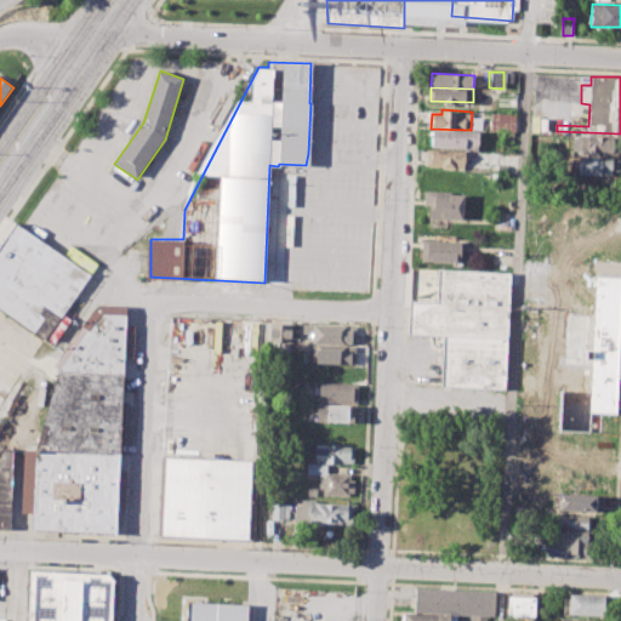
[(490,112),(518,113),(517,132),(489,130),(490,112)]
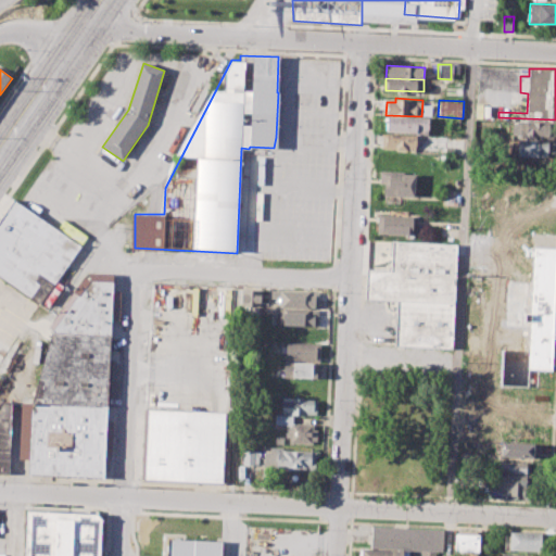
[(386,115),(384,131),(428,134),(429,117),(421,116),(386,115)]
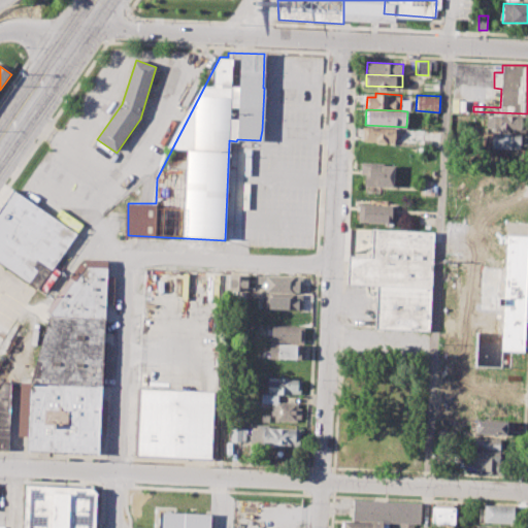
[(493,116),(527,117),(527,133),(492,131),(493,116)]
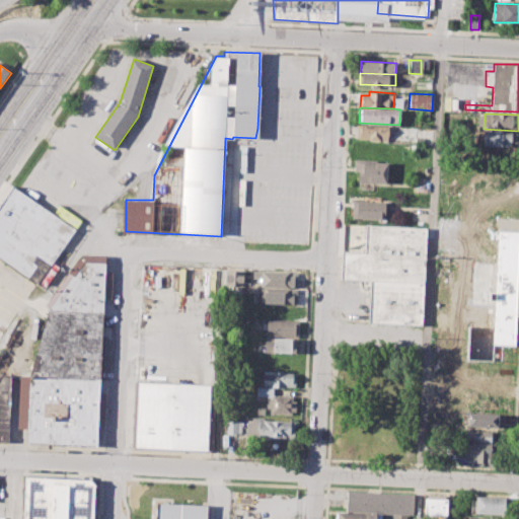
[(356,125),(356,139),(387,140),(387,126),(356,125)]
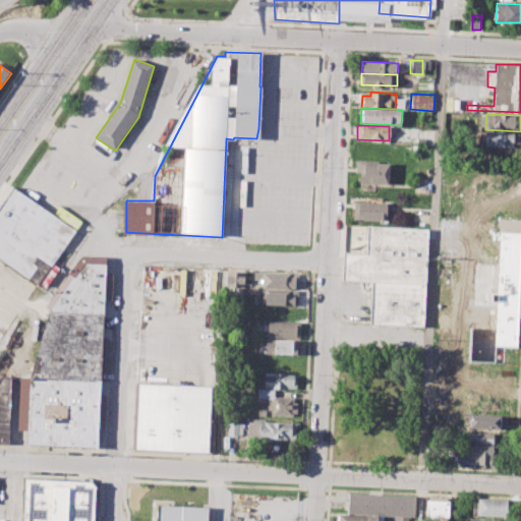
[(486,132),(520,133),(520,143),(513,142),(513,148),(485,147),(486,132)]
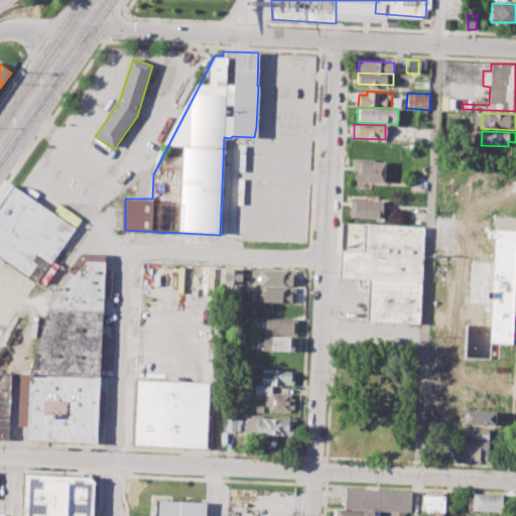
[(353,158),(384,160),(383,182),(356,181),(357,169),(352,169),(353,158)]
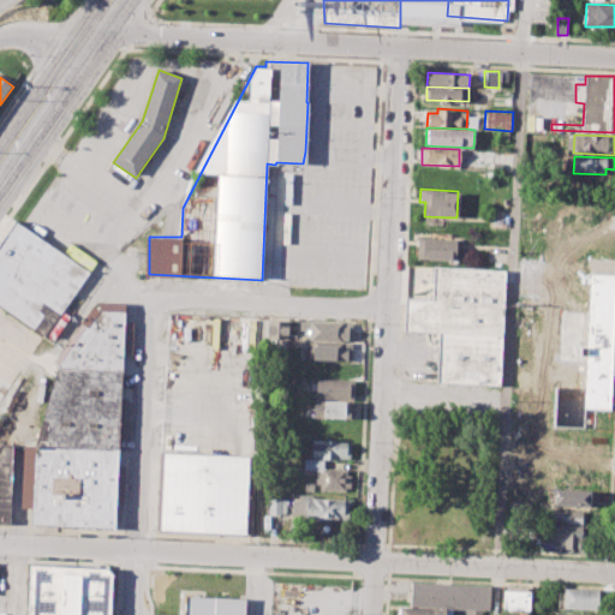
[(0,244),(0,309),(45,341),(91,274),(16,222),(0,244)]
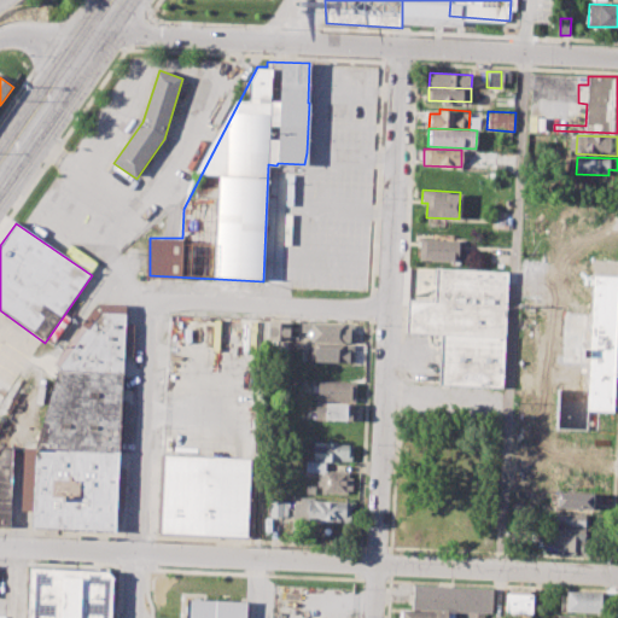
[(420,238),(460,240),(459,262),(419,261),(420,238)]
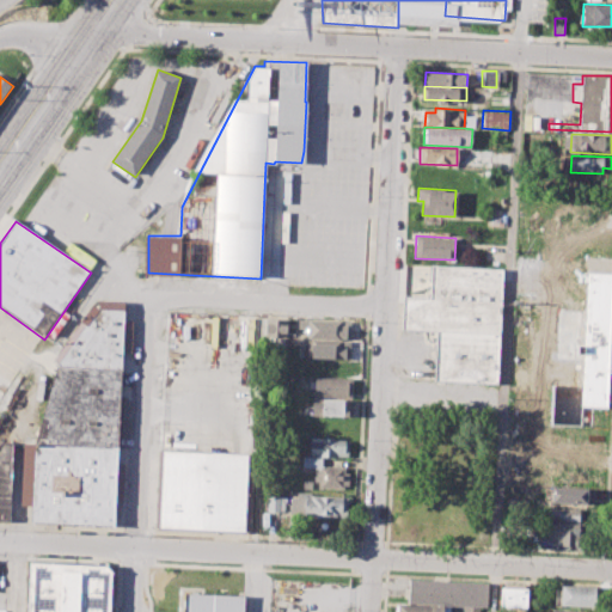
[(435,383),(497,385),(503,270),(432,267),(430,299),(403,298),(402,331),(438,332),(435,383)]
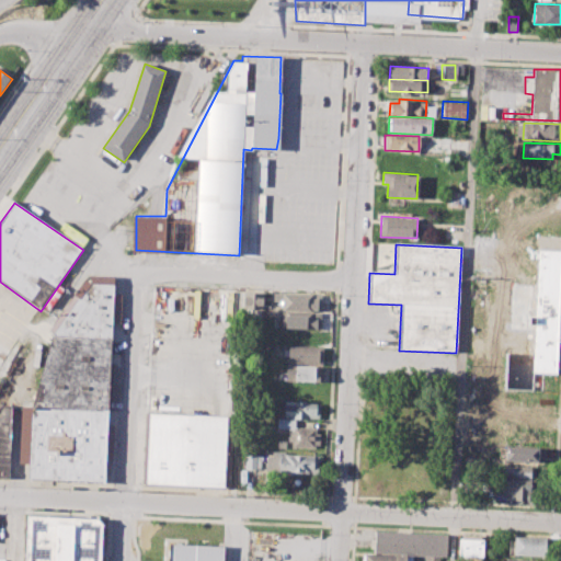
[(535,247),(495,245),(494,264),(534,265),(535,247)]
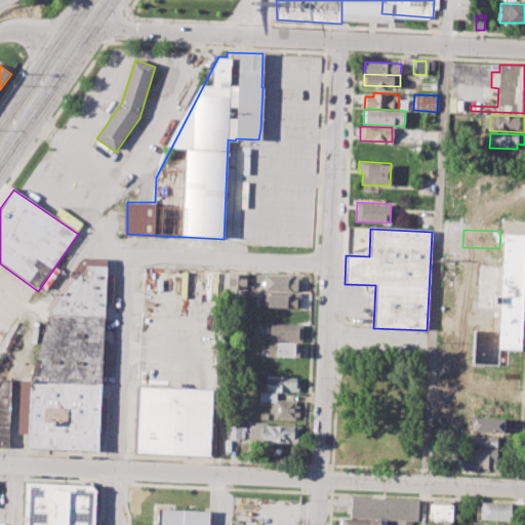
[(486,368),(519,369),(524,235),(503,234),(497,357),(487,357),(486,368)]
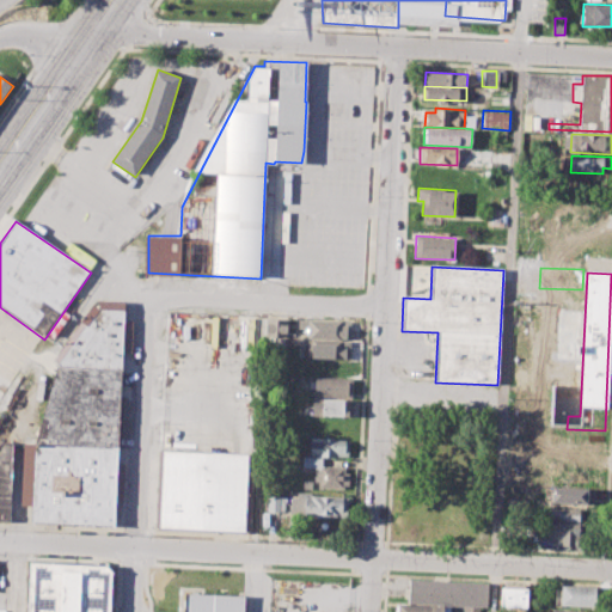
[(32,520),(115,525),(126,310),(99,308),(56,366),(37,444),(32,520)]
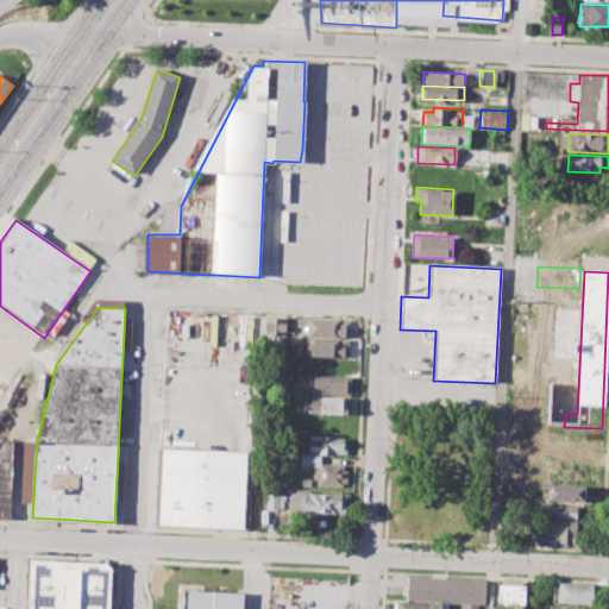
[(296,316),(350,320),(349,337),(306,334),(307,326),(295,326),(296,316)]
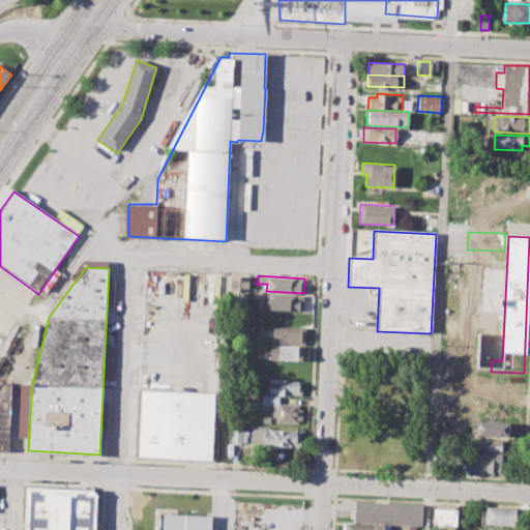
[(230,276),(248,277),(248,292),(230,292),(230,276)]
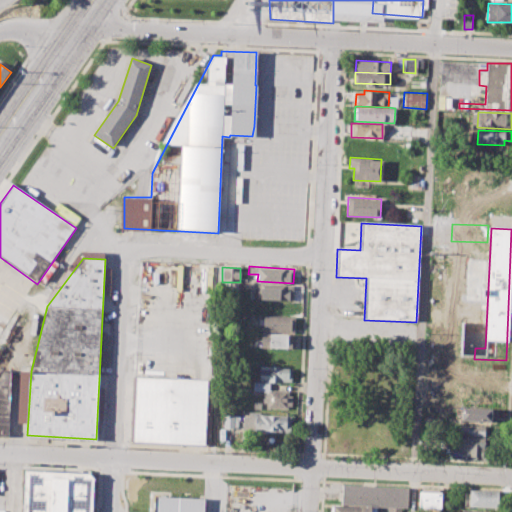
[(258,284),(293,286),(292,300),(253,299),(254,290),(258,290),(258,284)]
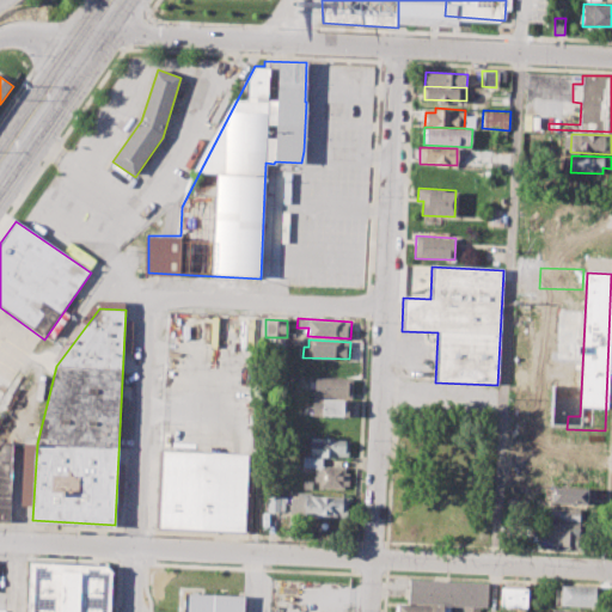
[(313,378),(352,379),(350,396),(312,395),(313,378)]
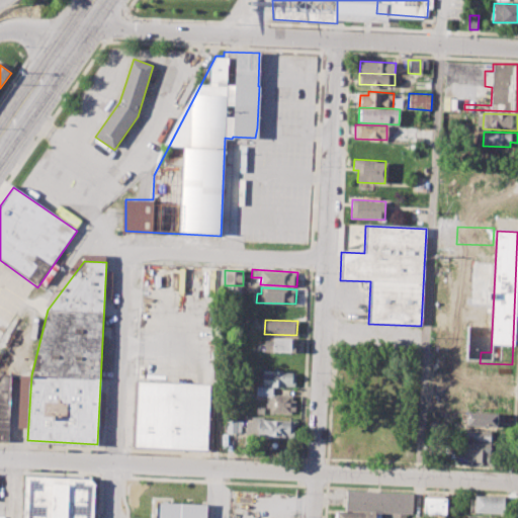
[(264,337),(296,338),(296,353),(263,352),(264,337)]
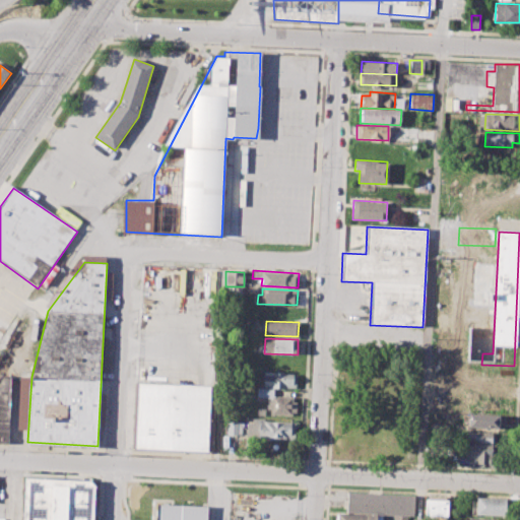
[(263,372),(296,374),(295,389),(262,387),(263,372)]
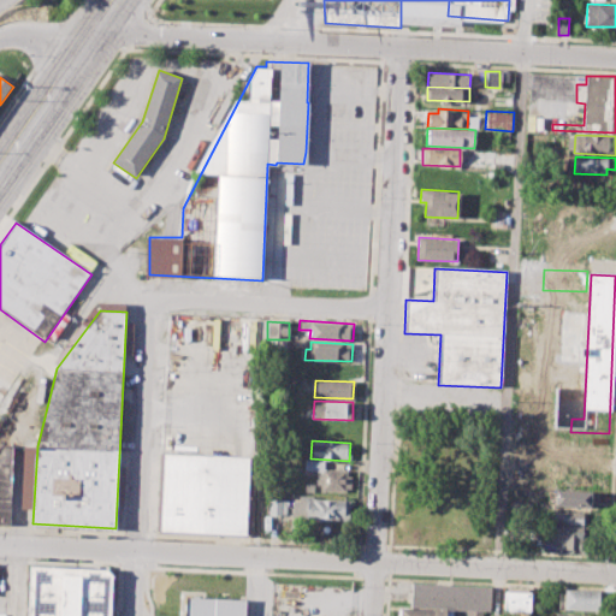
[(0,449),(0,525),(12,526),(15,449),(3,446),(0,449)]
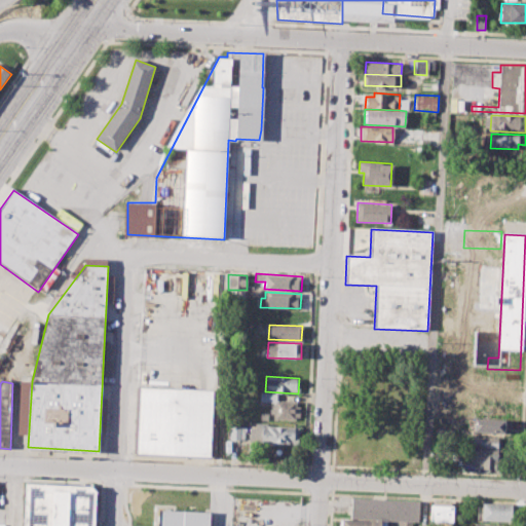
[(138,455),(213,458),(216,390),(140,387),(138,455)]
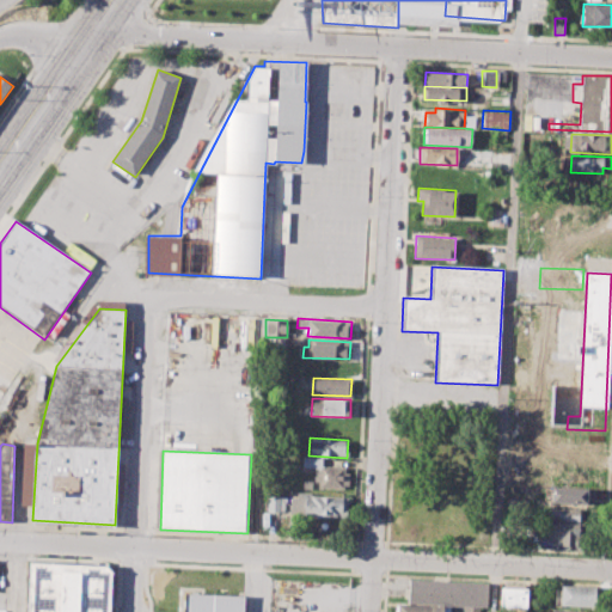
[(303,458),(322,459),(322,466),(348,467),(347,489),(319,488),(319,481),(313,481),(314,467),(303,466),(303,458)]
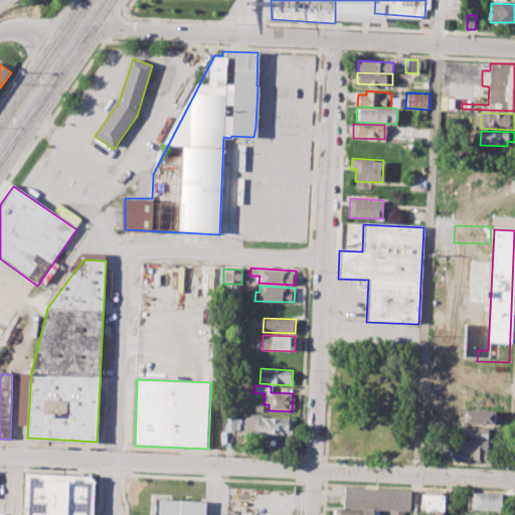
[(252,404),(262,405),(261,412),(252,412),(252,404)]
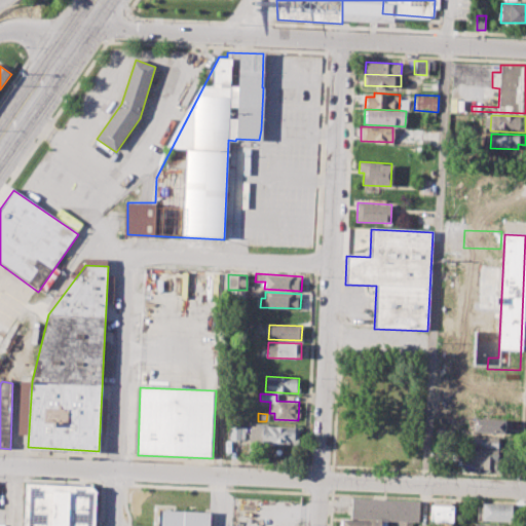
[(473,418),(503,420),(502,434),(473,431),(473,418)]
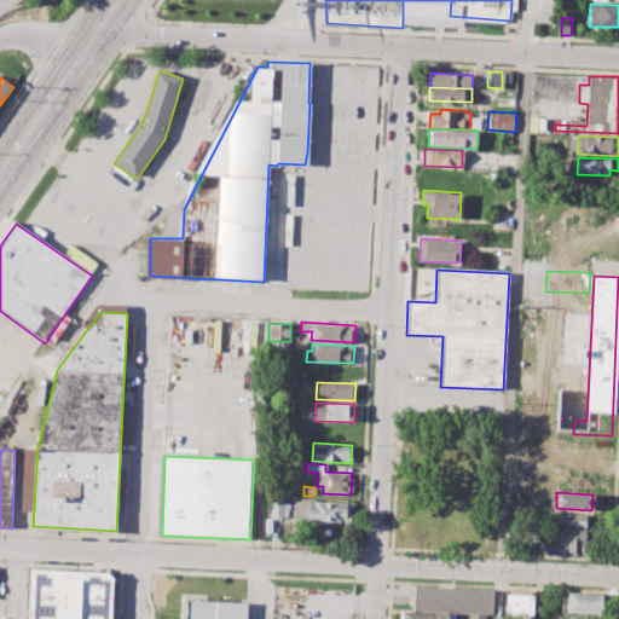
[(294,501),(351,503),(351,522),(294,519),(294,501)]
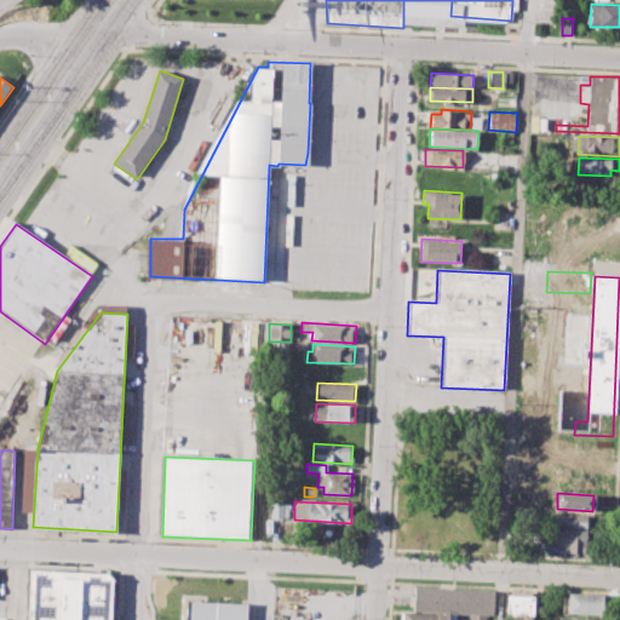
[(271,503),(288,503),(287,521),(270,521),(271,503)]
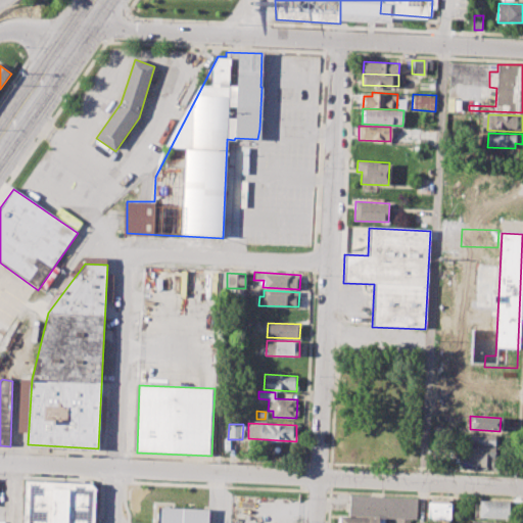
[(467,433),(497,435),(496,445),(466,443),(467,433)]
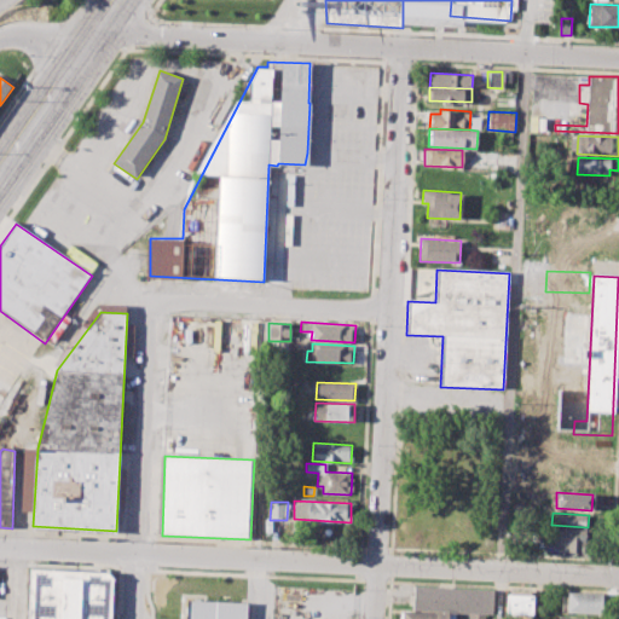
[(554,528),(593,531),(591,553),(568,551),(568,547),(553,545),(554,528)]
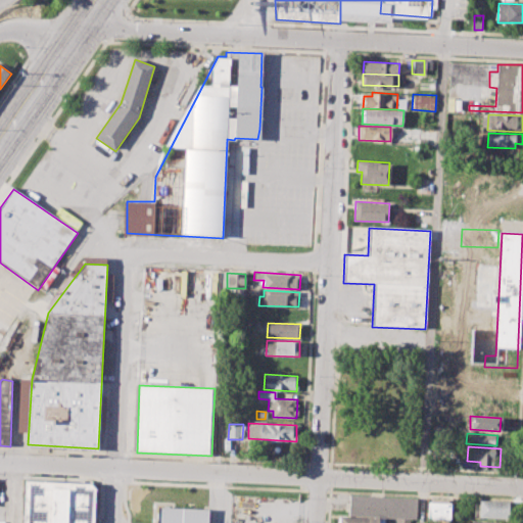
[(20,522),(92,522),(93,491),(93,478),(22,476),(20,522)]
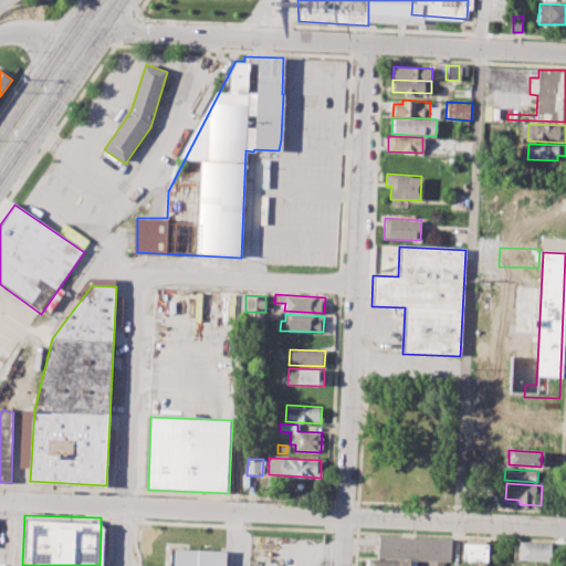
[(377,535),(451,538),(450,561),(376,557),(377,535)]
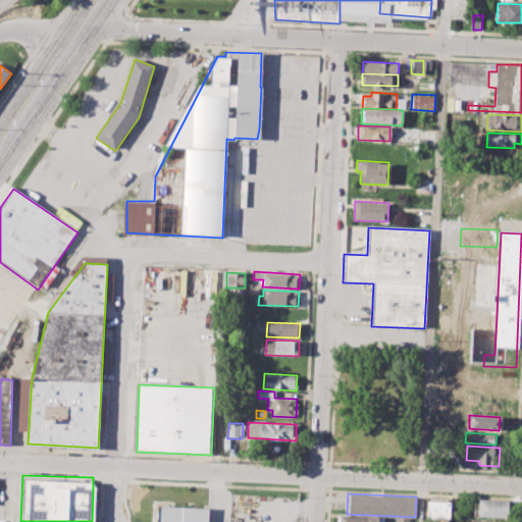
[(476,499),(510,501),(509,517),(472,516),(473,503),(476,503),(476,499)]
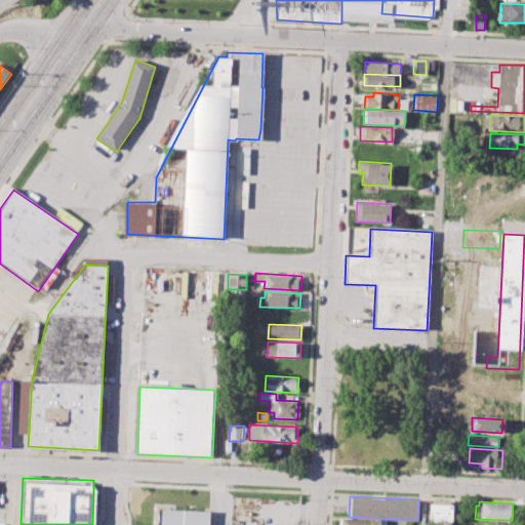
[(430,503),(453,506),(452,521),(429,520),(430,503)]
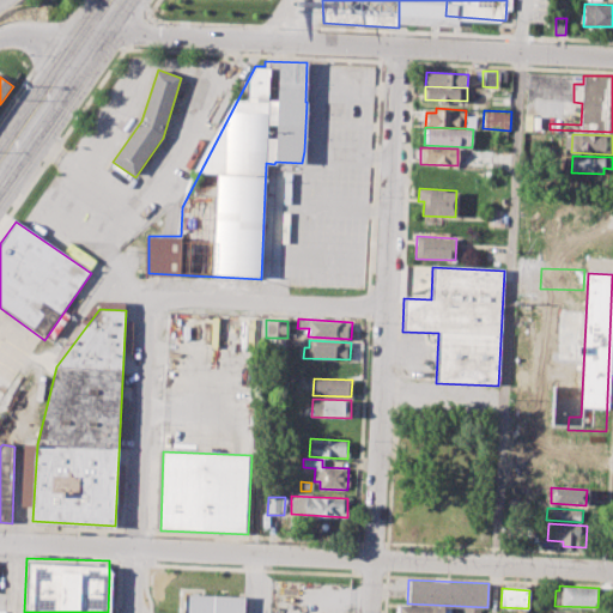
[(244,612),(246,599),(189,594),(188,612),(244,612)]
